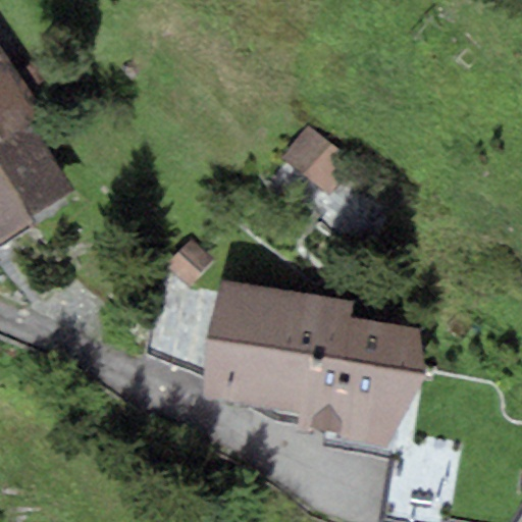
[(0,145),(33,124),(24,113),(38,104),(0,47),(0,145)]
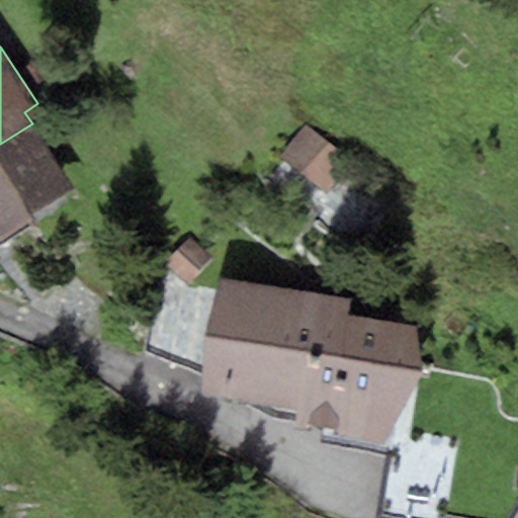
[(0,246),(36,223),(31,214),(74,187),(32,123),(0,144),(0,246)]
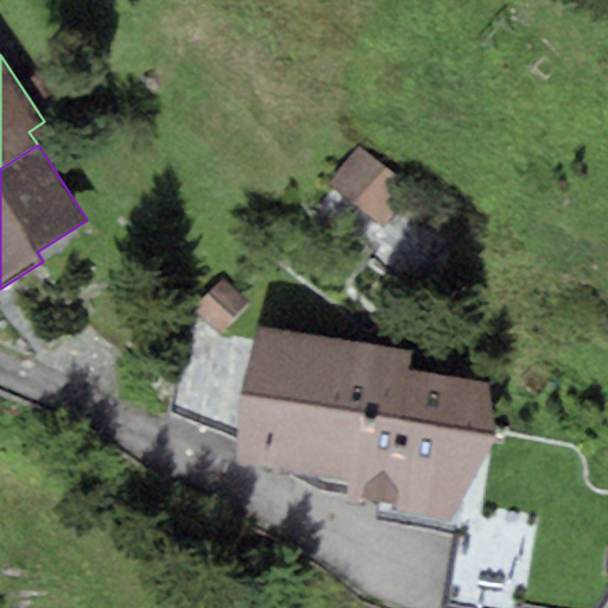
[(360,147),(331,184),(385,228),(415,192),(360,147)]
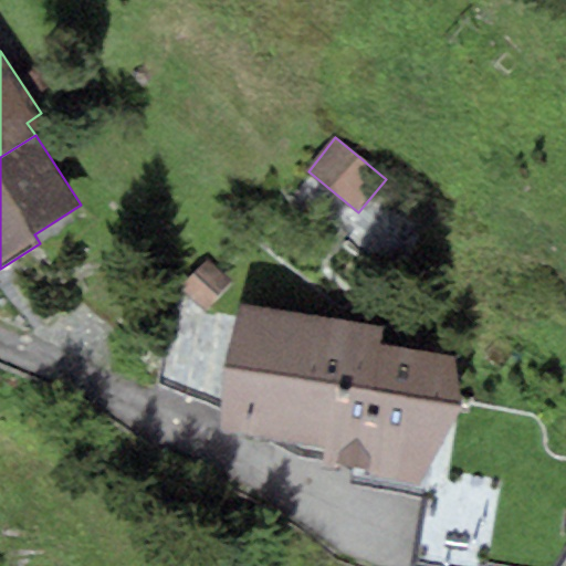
[(181,286),(209,310),(231,282),(205,260),(181,286)]
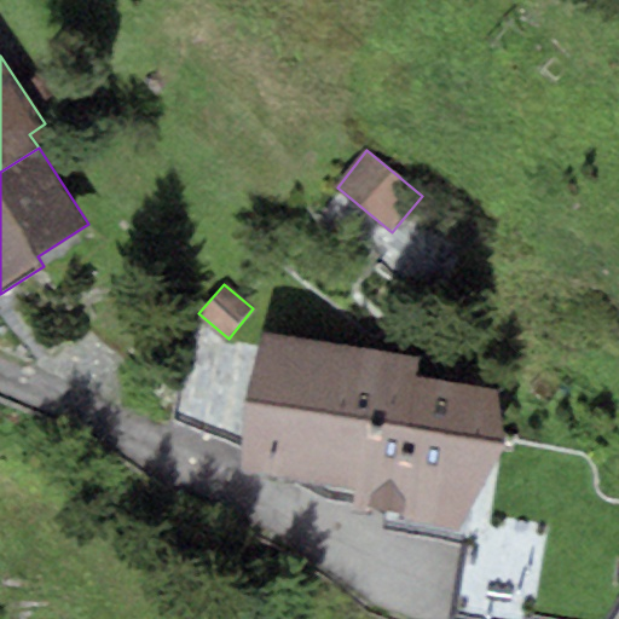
[(350,509),(369,513),(392,354),(261,331),(238,470),(353,492),(350,509)]
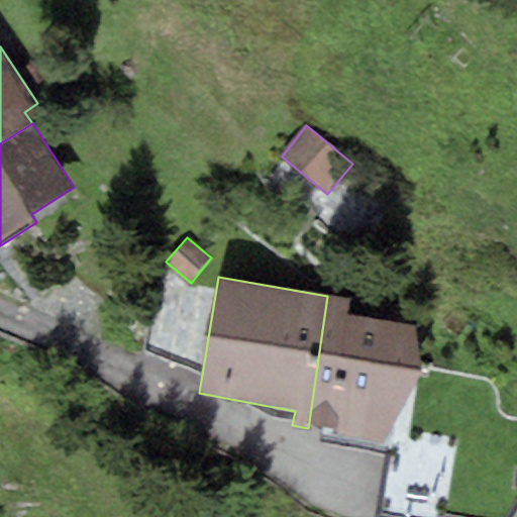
[(350,300),(327,296),(308,428),(381,440),(422,374),(417,325),(346,313),(350,300)]
